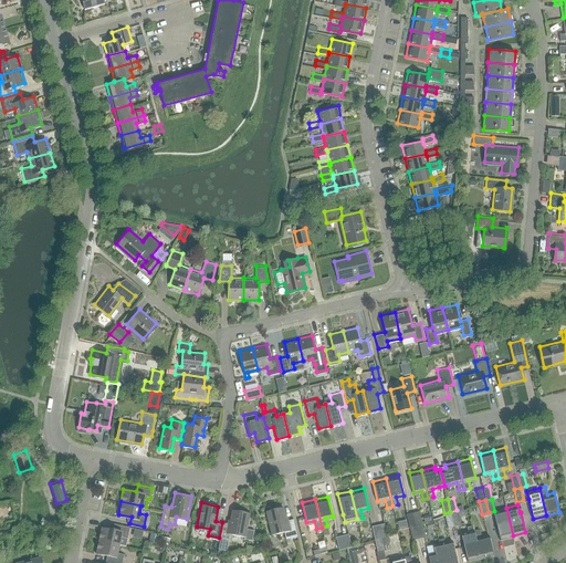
[(285,538),(296,534),(292,518),(285,519),(283,506),(265,510),(271,533),(284,530),(285,538)]
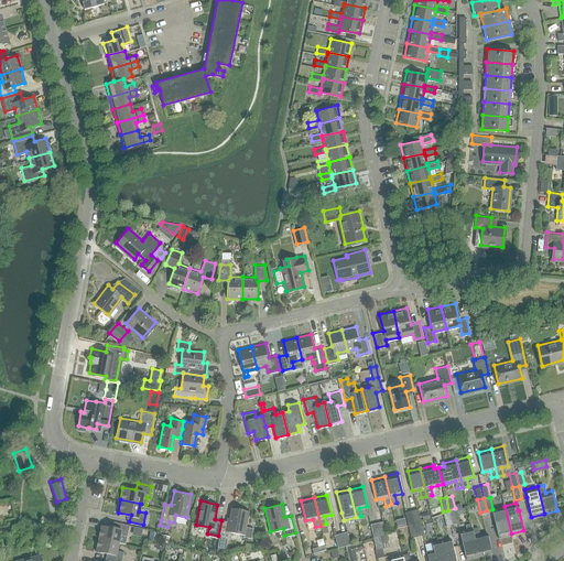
[(498,537),(511,533),(505,506),(499,507),(500,515),(494,516),(498,537)]
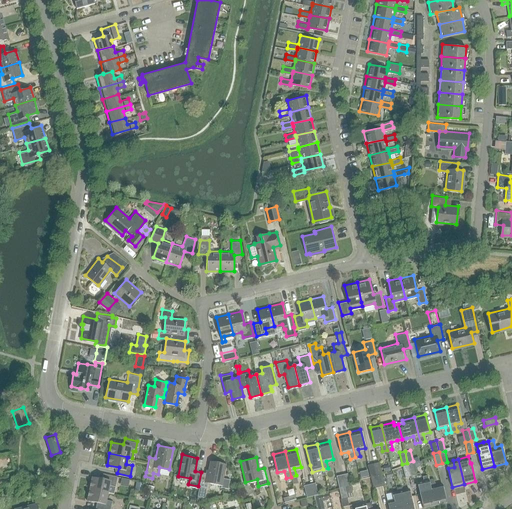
[(229,478),(222,476),(225,463),(210,460),(207,473),(201,472),(198,486),(199,486),(197,495),(203,496),(204,495),(206,488),(208,488),(210,482),(221,484),(220,486),(227,487),(229,478)]
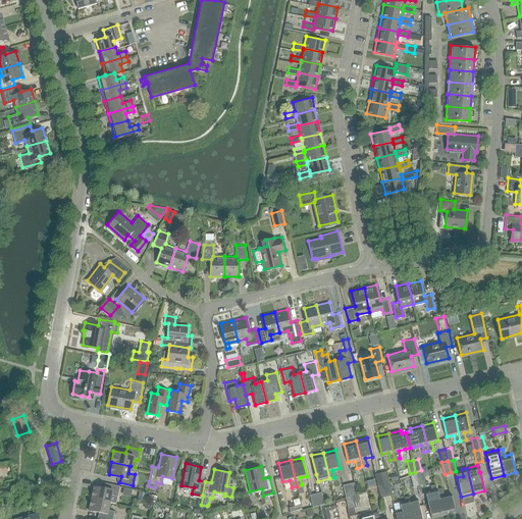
[(380,471),(383,483),(388,481),(386,470),(380,471)]
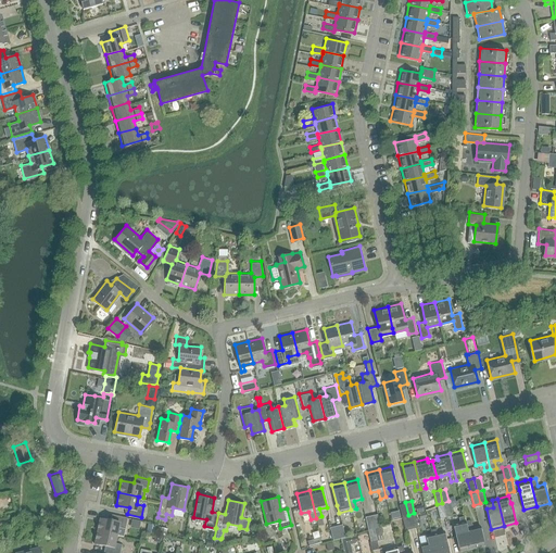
[(442,503),(445,515),(452,514),(449,501),(442,503)]
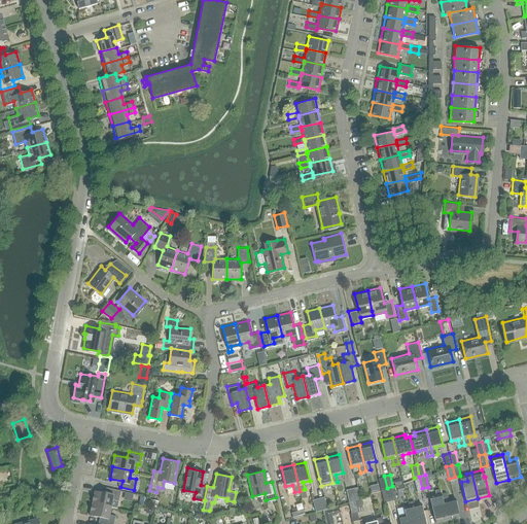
[(381,489),(387,488),(384,476),(378,477),(381,489)]
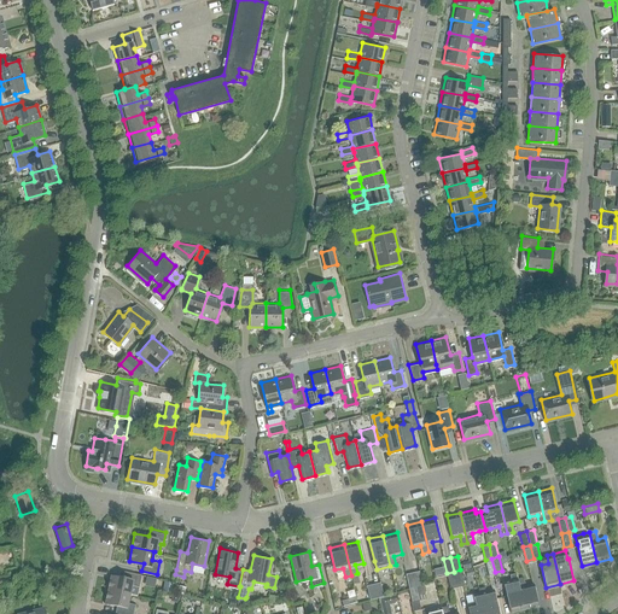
[(495,572),(491,559),(485,560),(488,574),(495,572)]
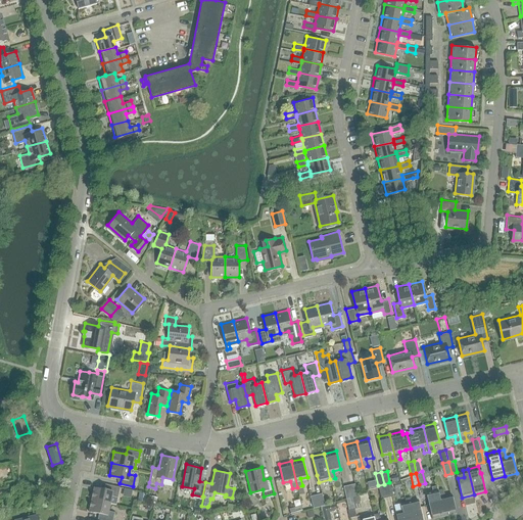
[(348,483),(351,494),(358,493),(354,481),(348,483)]
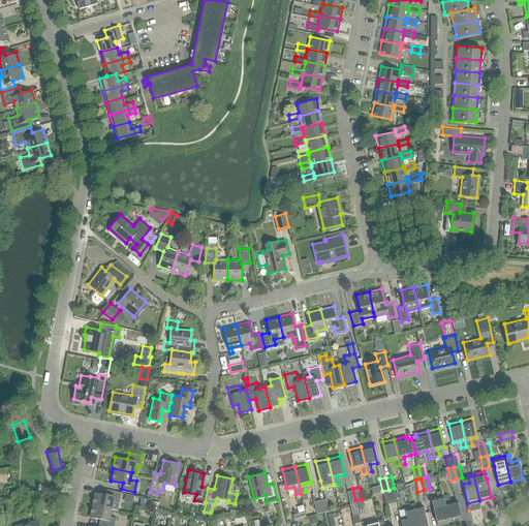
[(94,492),(92,503),(111,507),(113,500),(119,501),(121,491),(107,488),(106,494),(94,492)]
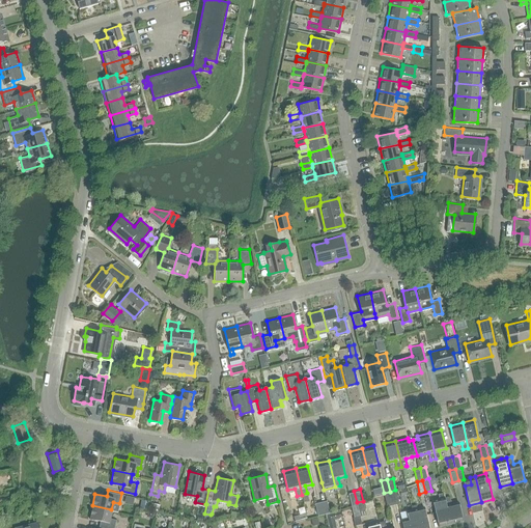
[(390,492),(392,503),(398,502),(395,490),(390,492)]
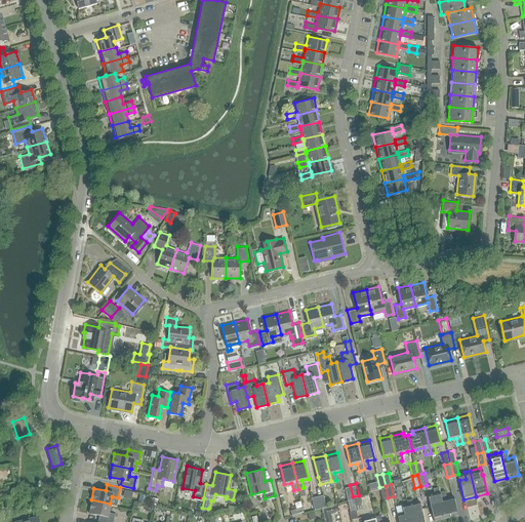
[(347,498),(353,496),(350,485),(345,486),(347,498)]
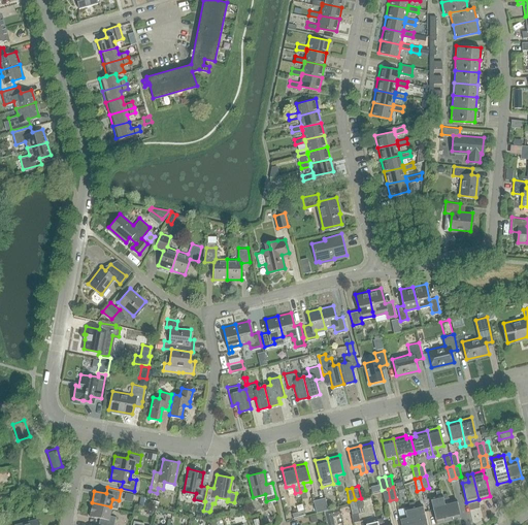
[(441,493),(440,488),(435,489),(436,493),(429,495),(435,522),(448,519),(441,493)]
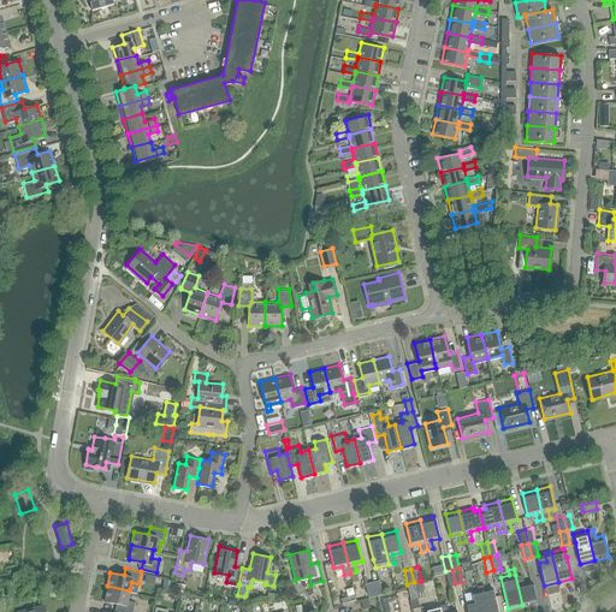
[(449,586),(455,583),(452,570),(445,571),(449,586)]
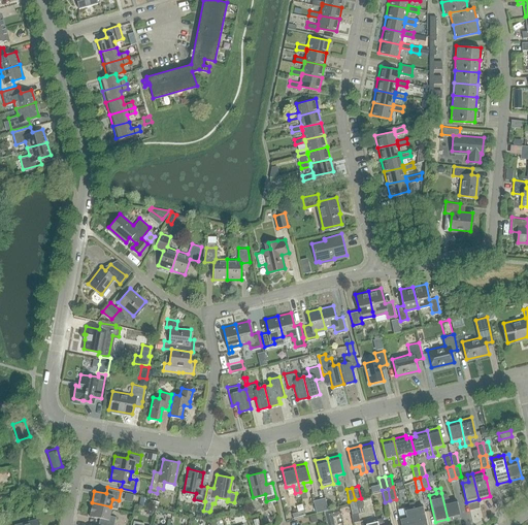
[(14,501),(12,491),(5,493),(7,502),(14,501)]
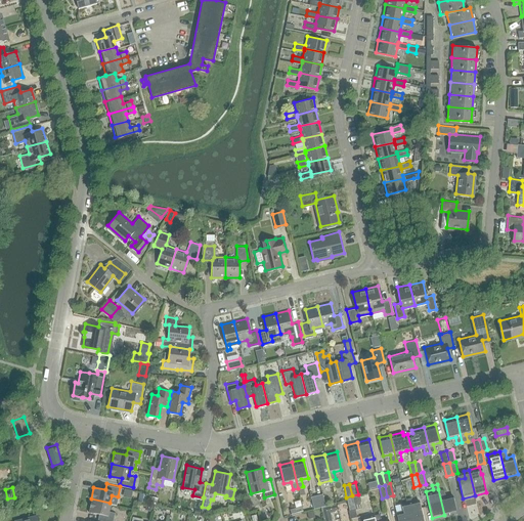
[(438,489),(444,515),(456,512),(451,493),(445,495),(443,488),(438,489)]
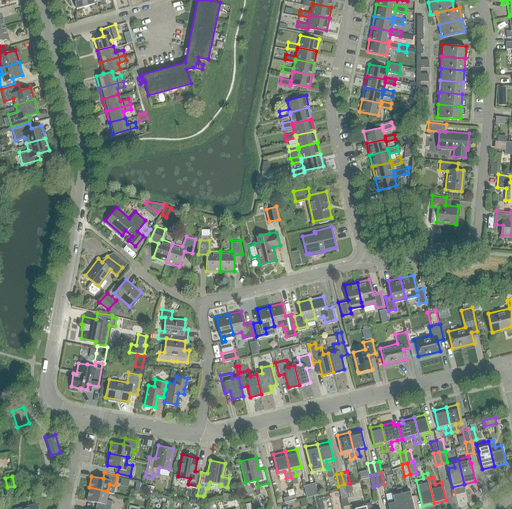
[(138,480),(136,488),(142,490),(142,489),(144,481),(138,480)]
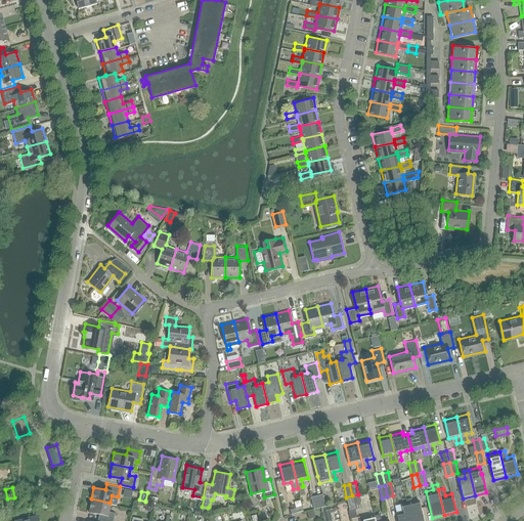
[(319,506),(320,506),(325,505),(322,492),(316,493),(319,506)]
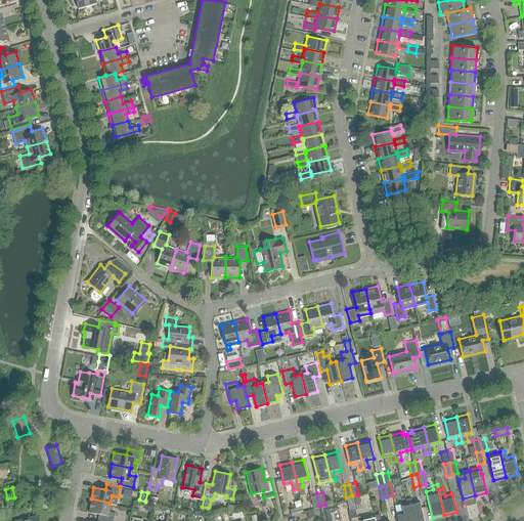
[(158,496),(148,493),(146,500),(156,503),(158,496)]
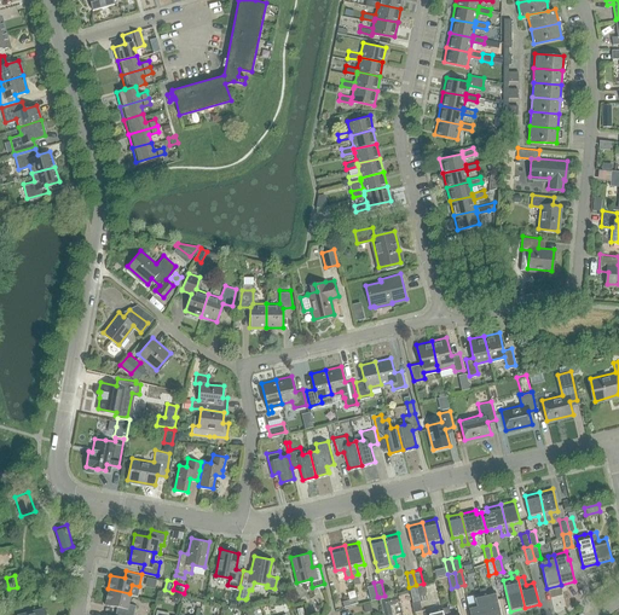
[(370,598),(377,597),(374,582),(366,585),(370,598)]
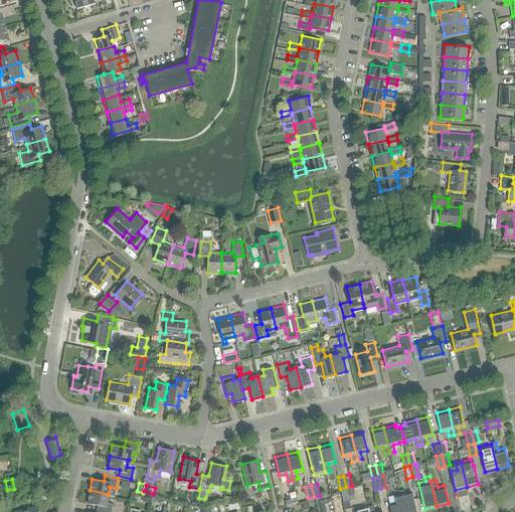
[(346,487),(349,499),(354,498),(352,486),(346,487)]
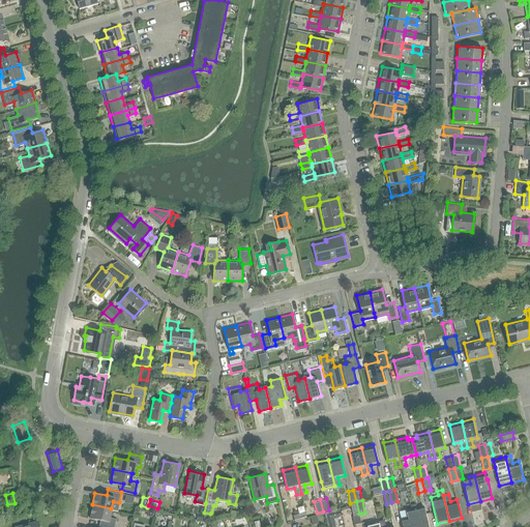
[(359,514),(356,501),(350,503),(353,515),(352,515),(354,523),(360,522),(359,514)]
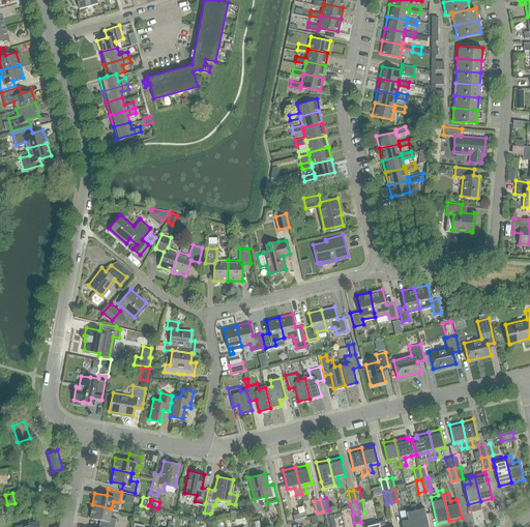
[(100,525),(112,526),(113,526),(116,517),(110,516),(111,508),(92,504),(89,516),(101,519),(100,525)]
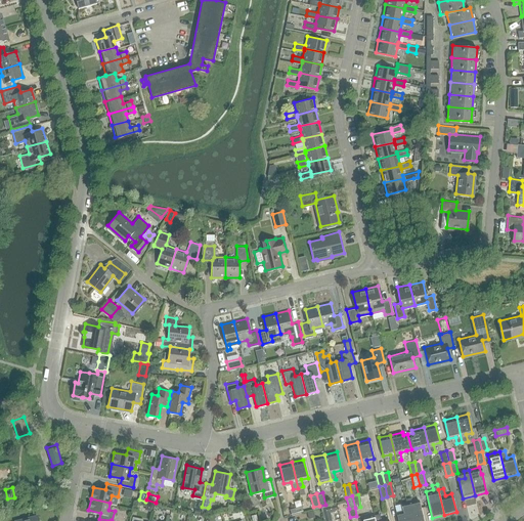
[(406,502),(410,520),(423,520),(420,506),(412,508),(411,501),(406,502)]
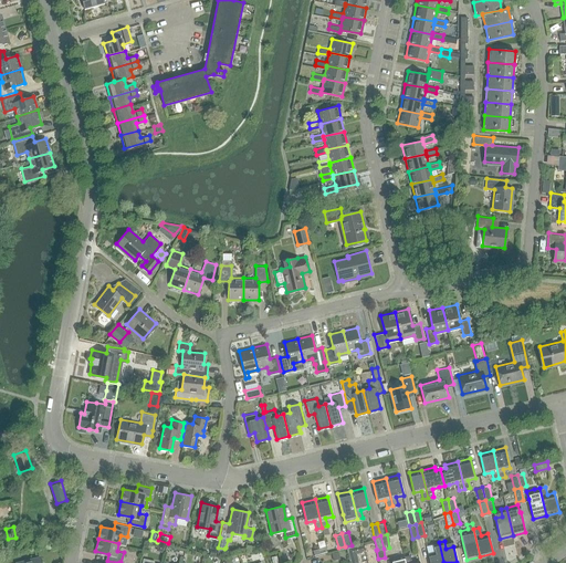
[(429,562),(443,562),(439,542),(433,543),(435,551),(428,553),(429,562)]
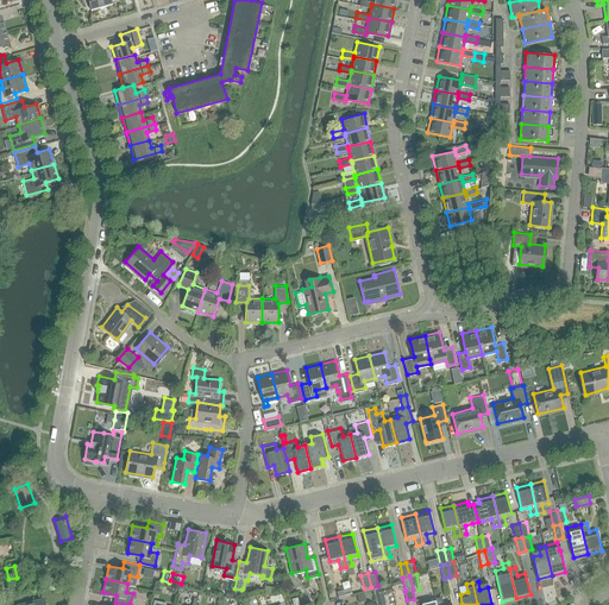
[(391,592),(389,584),(374,587),(377,604),(385,603),(383,593),(391,592)]
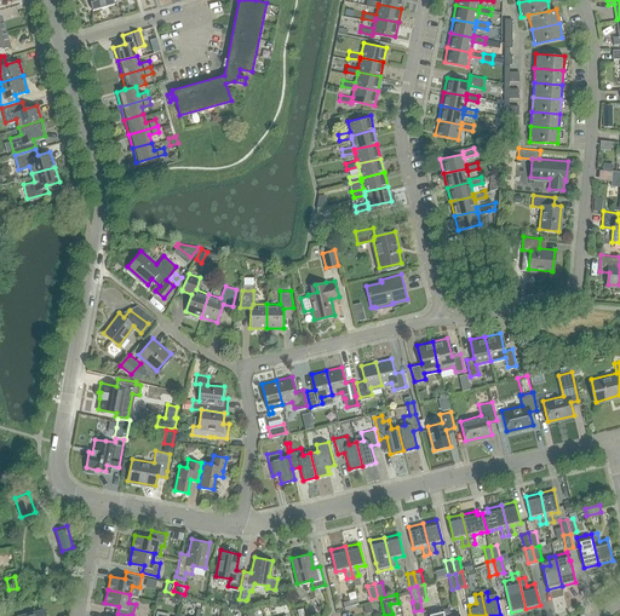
[(344,608),(359,603),(356,596),(342,600),(344,608)]
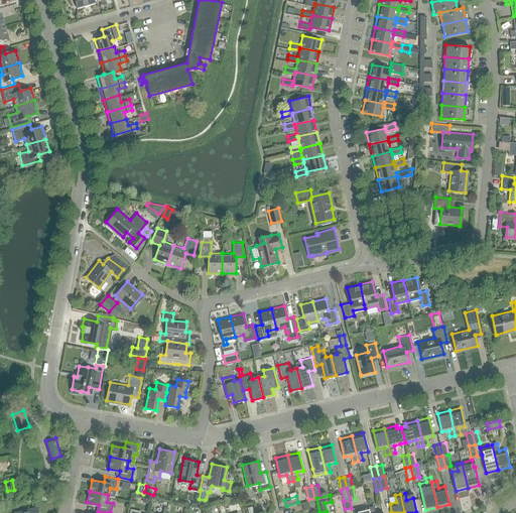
[(368,506),(369,512),(382,512),(381,510),(375,511),(373,504),(368,506)]
